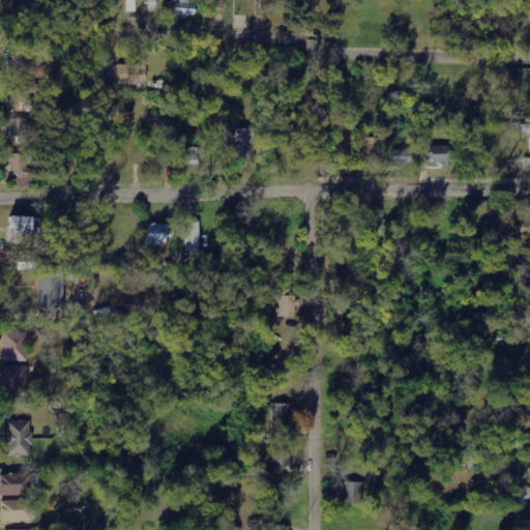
[(115,0),(106,0),(107,11),(115,11),(115,0)]
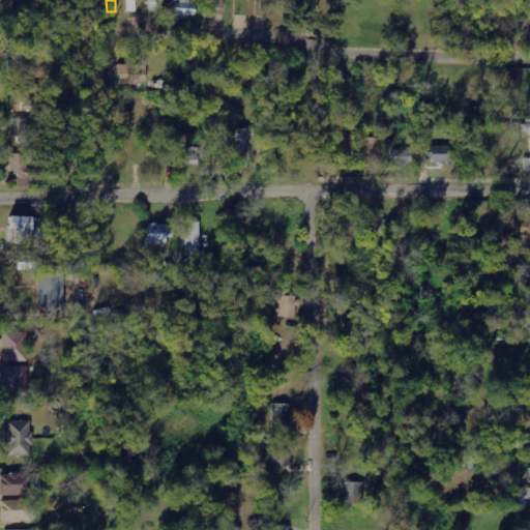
[(126,0),(126,11),(136,12),(136,0),(126,0)]
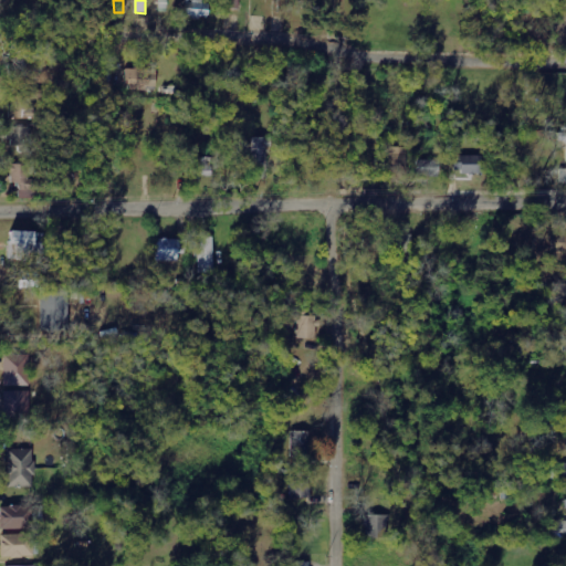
[(202,4),(202,0),(185,0),(185,17),(208,17),(209,4),(202,4)]
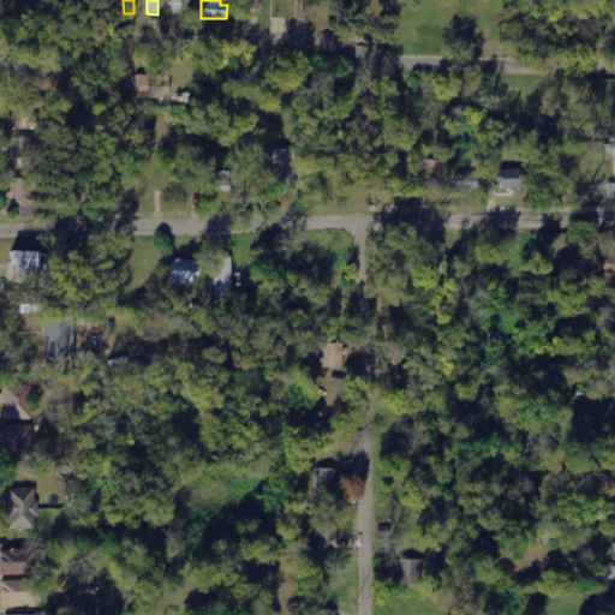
[(169,99),(169,77),(136,76),(136,99),(169,99)]
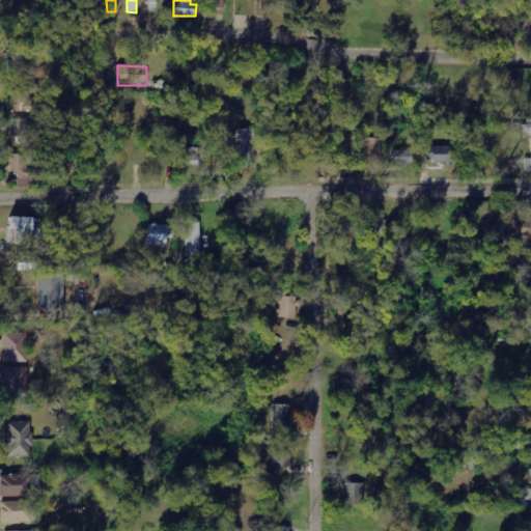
[(32,103),(26,102),(27,91),(9,91),(9,112),(32,112),(32,103)]
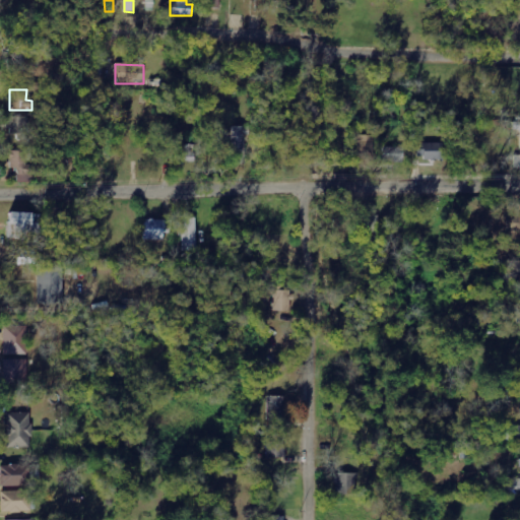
[(7,134),(27,134),(27,117),(7,117),(7,134)]
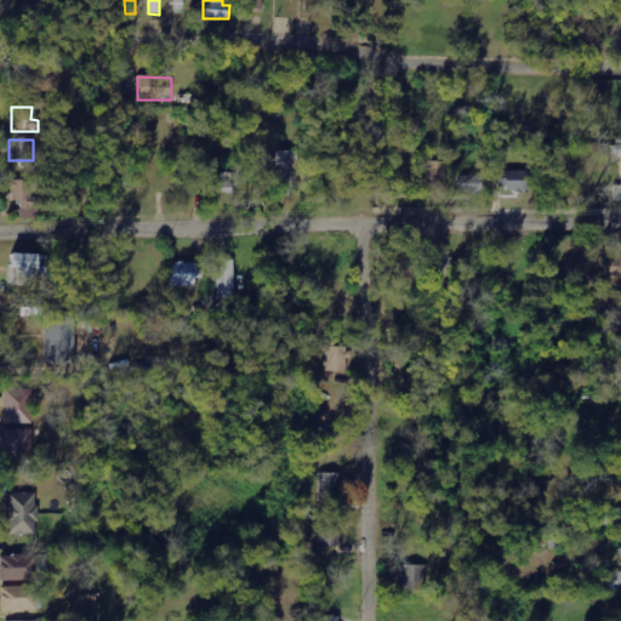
[(294,152),(275,152),(277,197),(295,197),(294,152)]
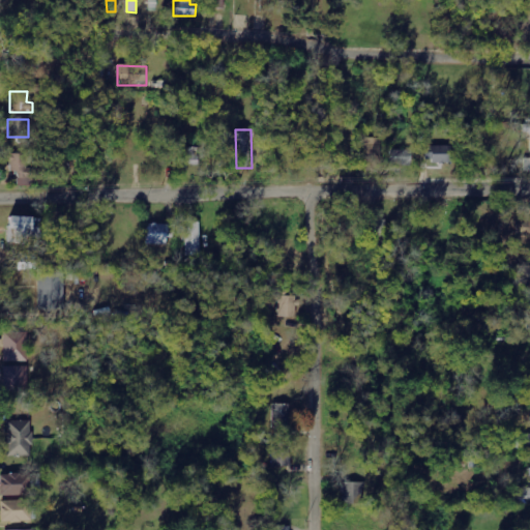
[(425,163),(452,163),(452,146),(424,146),(425,163)]
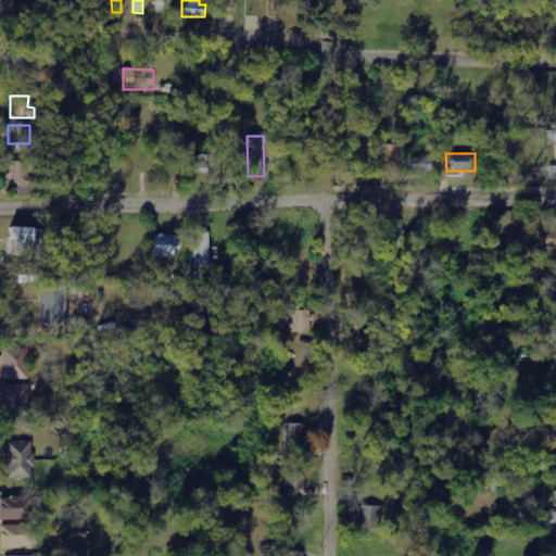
[(207,155),(184,156),(184,175),(207,175),(207,155)]
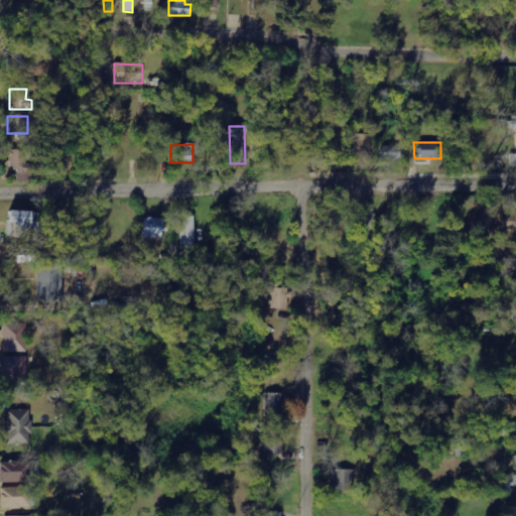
[(380,161),(401,161),(401,146),(379,146),(380,161)]
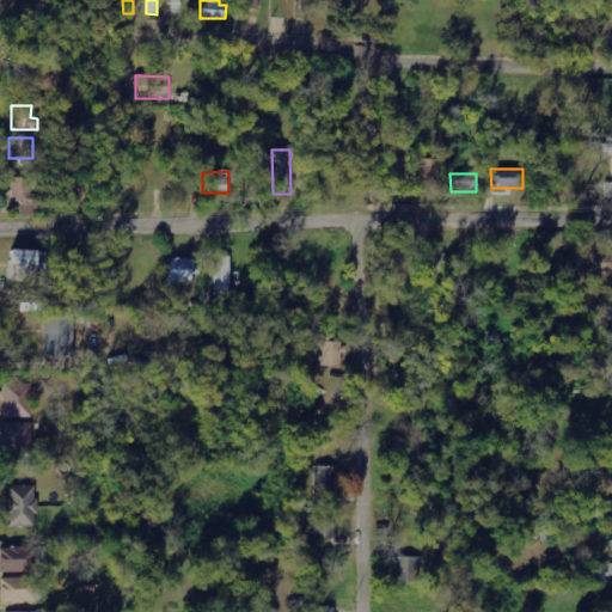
[(11,200),(20,200),(20,216),(42,215),(42,207),(50,207),(49,189),(37,190),(37,178),(10,179),(11,200)]
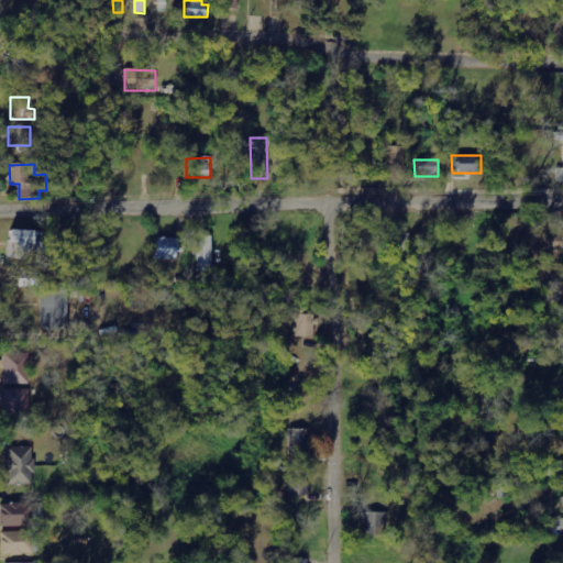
[(42,253),(43,232),(9,231),(8,260),(28,261),(28,253),(42,253)]
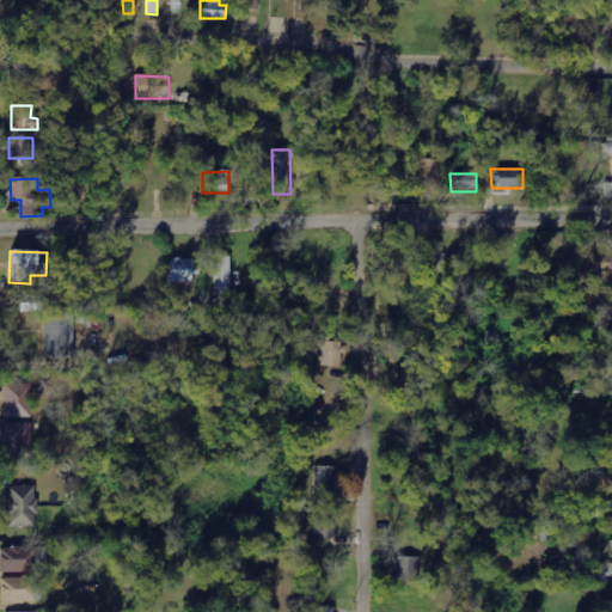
[(214,297),(231,295),(231,257),(214,257),(214,297)]
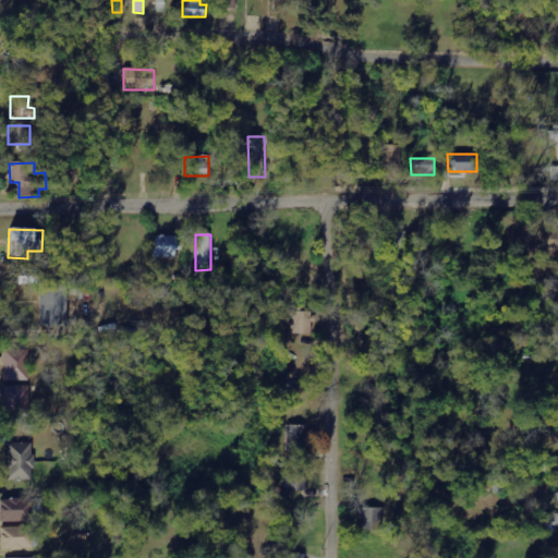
[(154,258),(177,258),(177,237),(155,235),(154,258)]
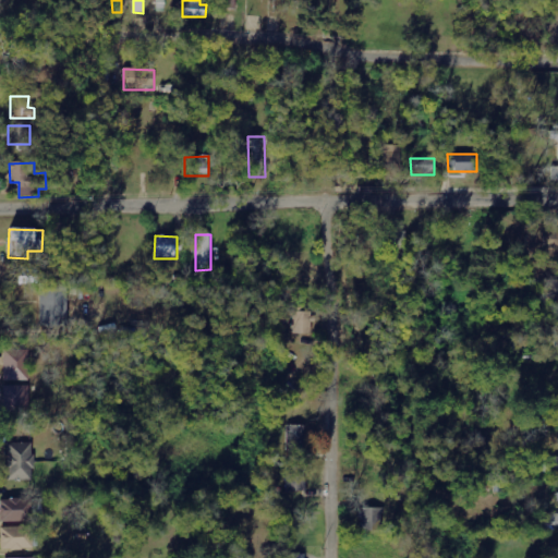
[(68,288),(40,289),(40,326),(69,326),(68,288)]
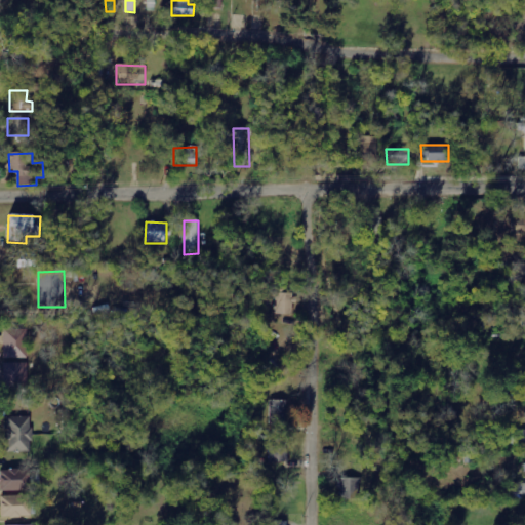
[(276,314),(294,314),(294,293),(276,293),(276,314)]
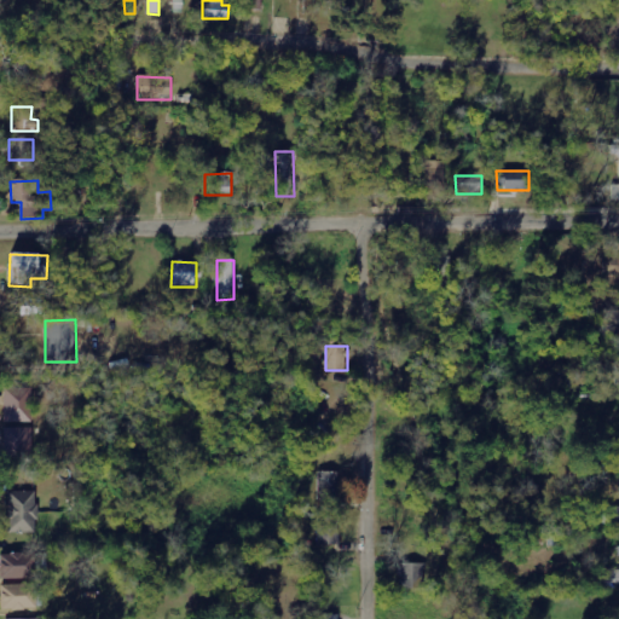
[(5,422),(32,421),(30,386),(4,387),(5,422)]
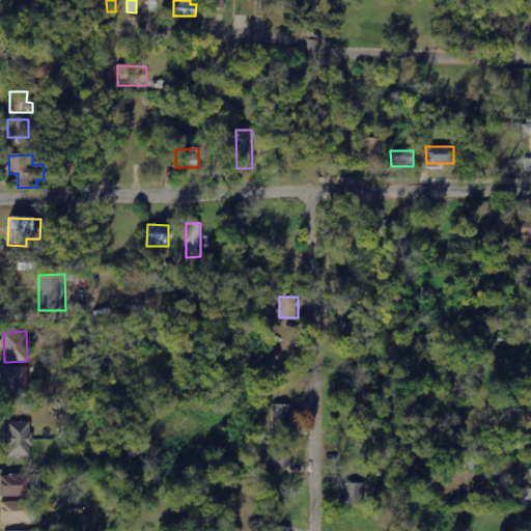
[(27,366),(3,367),(4,396),(27,395),(27,366)]
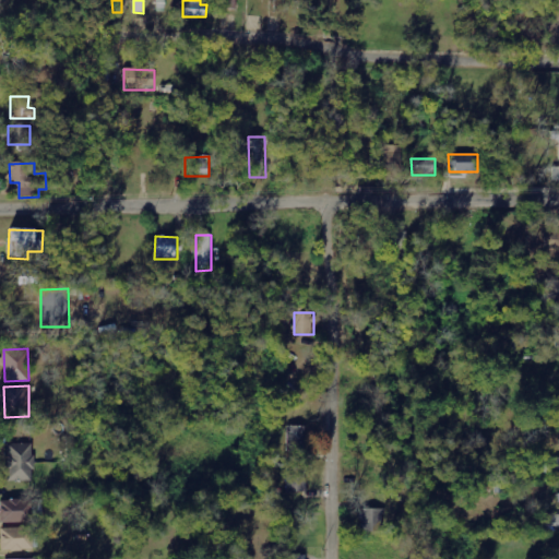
[(305,450),(304,426),(288,426),(288,451),(305,450)]
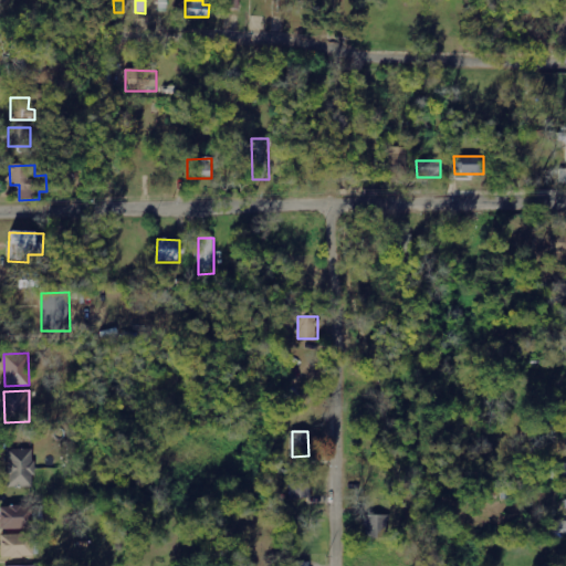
[(33,449),(6,449),(7,488),(34,486),(33,449)]
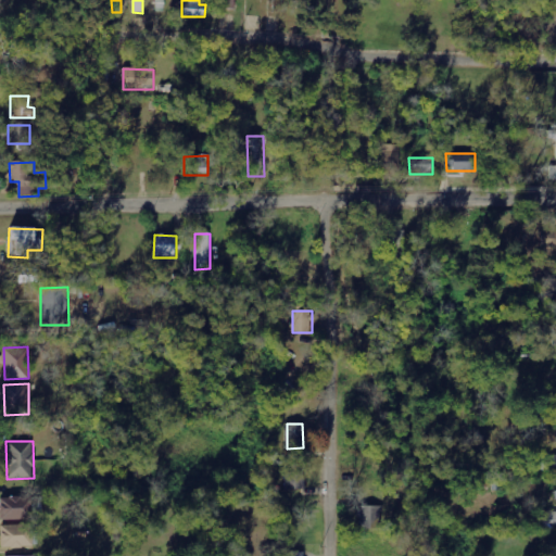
[(286,490),(305,490),(306,462),(286,462),(286,490)]
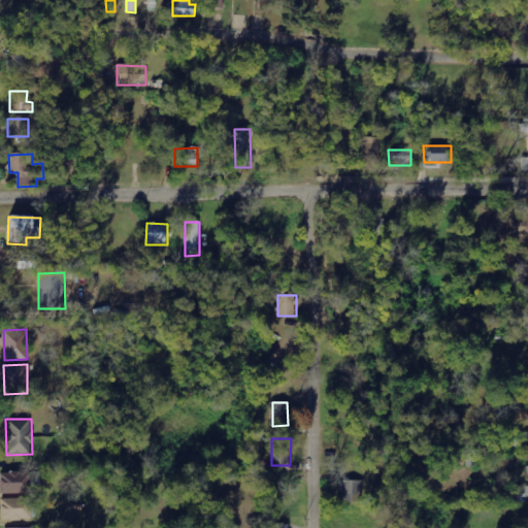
[(0,471),(1,494),(29,493),(29,471),(0,471)]
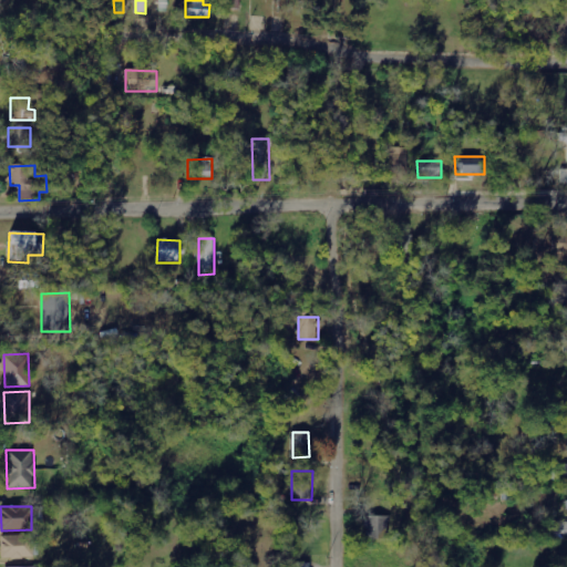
[(42,507),(33,507),(33,524),(43,524),(42,507)]
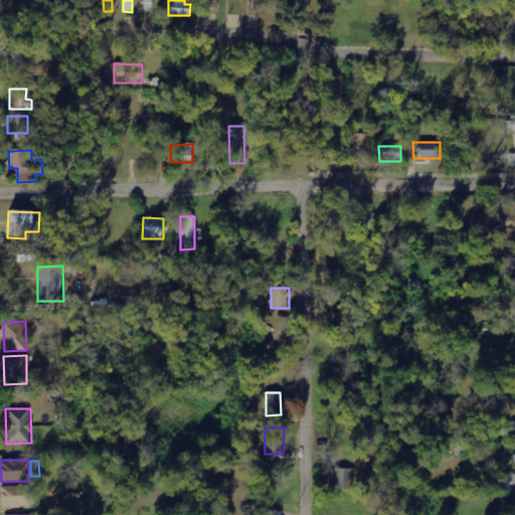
[(353,489),(353,469),(332,469),(332,489),(353,489)]
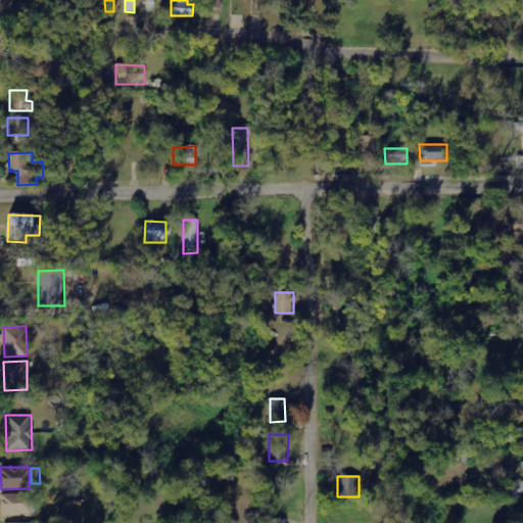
[(522,482),(508,482),(508,497),(522,496),(522,482)]
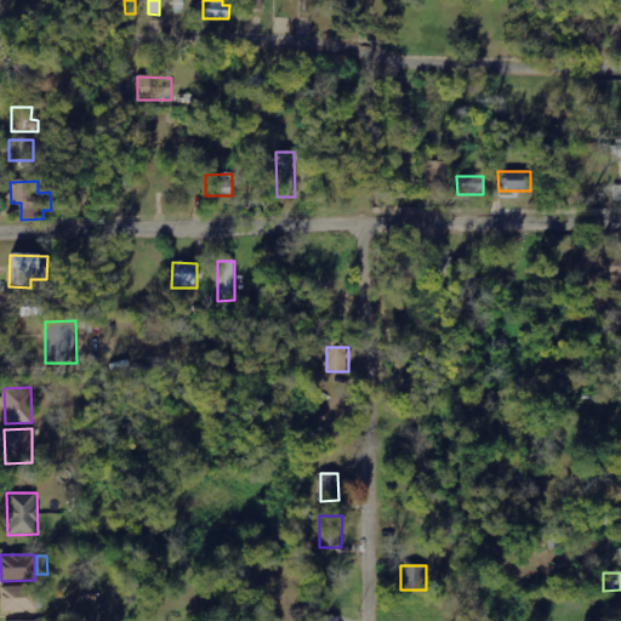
[(1,611),(35,610),(35,586),(1,587),(1,611)]
